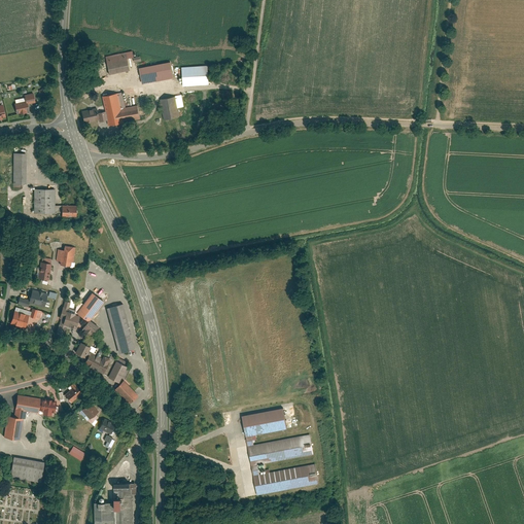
[(104,56),(107,74),(129,70),(125,51),(104,56)]
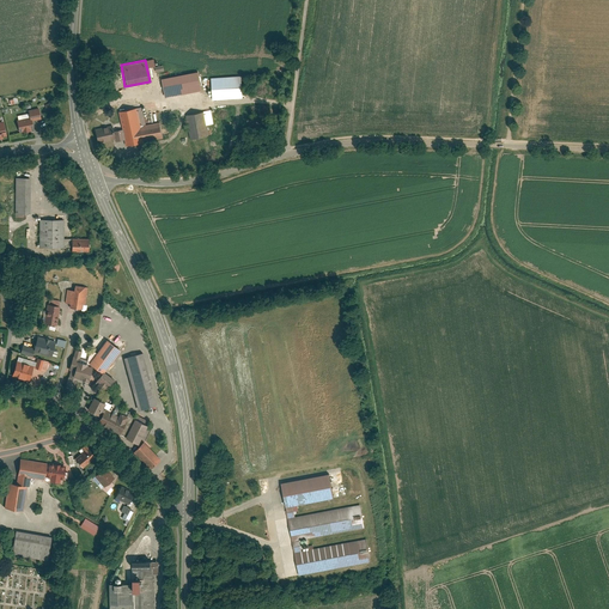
[(202,75),(164,81),(168,101),(205,95),(202,75)]
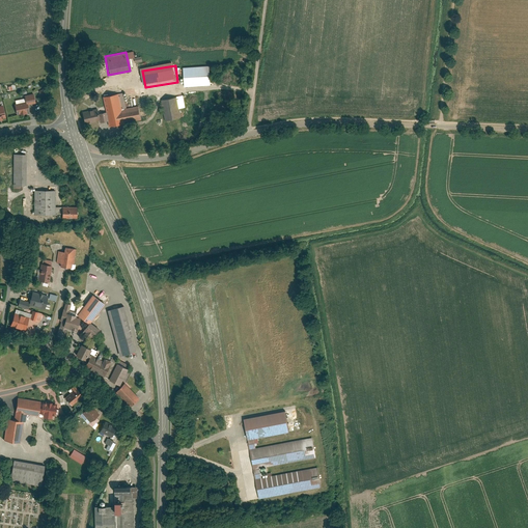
[(182,68),(184,87),(210,85),(209,66),(182,68)]
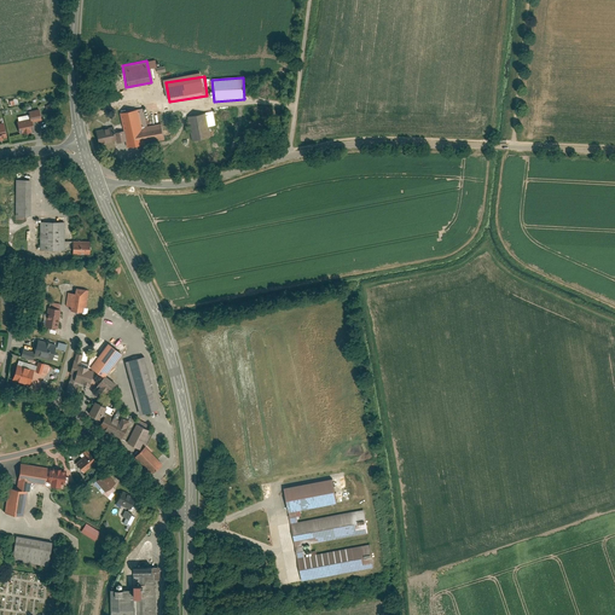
[(146,112),(122,119),(126,137),(128,145),(129,152),(168,144),(164,128),(150,132),(146,112)]
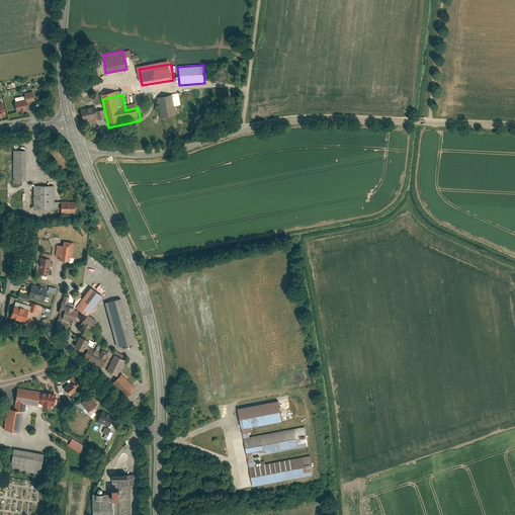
[(172,95),(156,99),(160,118),(176,115),(172,95)]
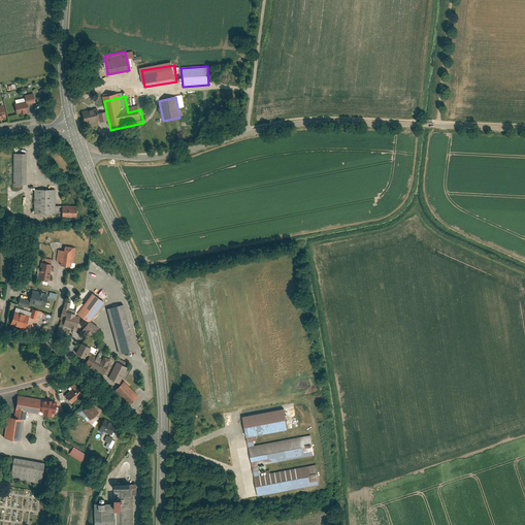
[(30,104),(19,106),(21,118),(33,115),(32,107),(31,104),(30,104)]
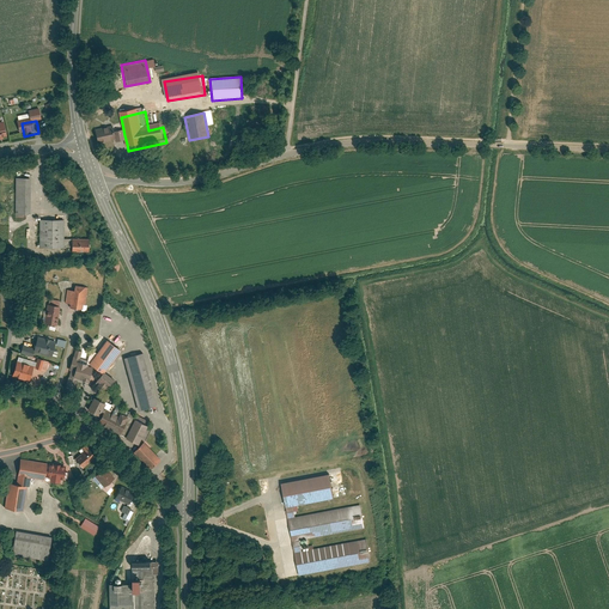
[(0,126),(0,142),(11,140),(7,125),(0,126)]
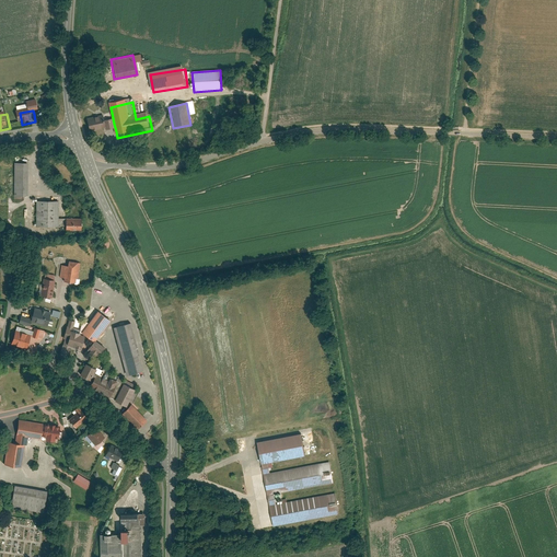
[(106,125),(105,119),(90,123),(92,136),(108,132),(106,125)]
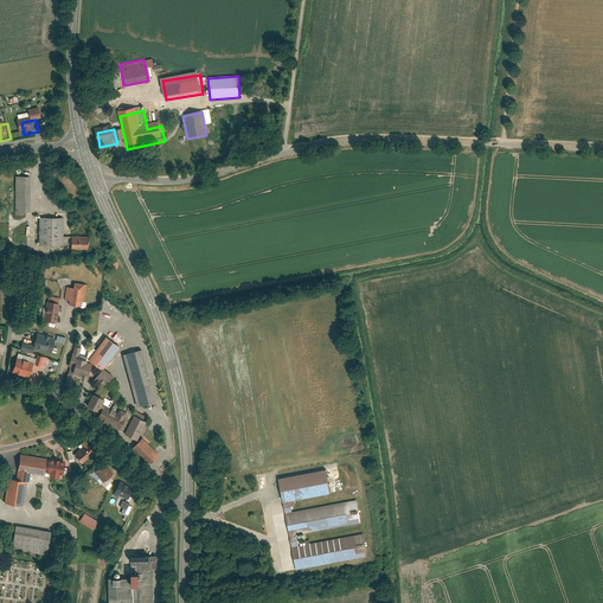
[(117,145),(126,142),(123,134),(115,135),(117,143),(117,145)]
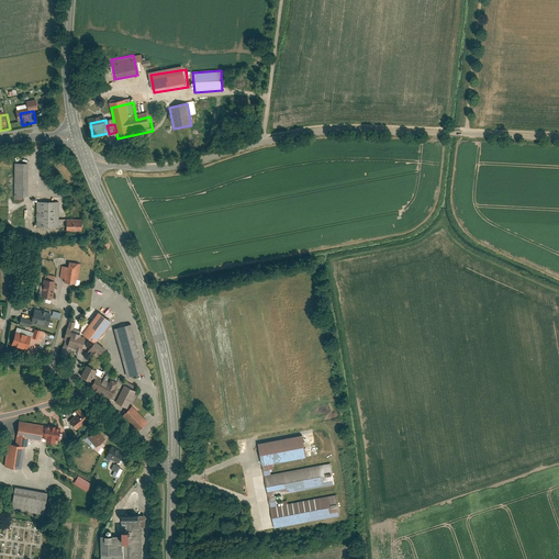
[(32,167),(18,167),(17,201),(31,201),(32,167)]
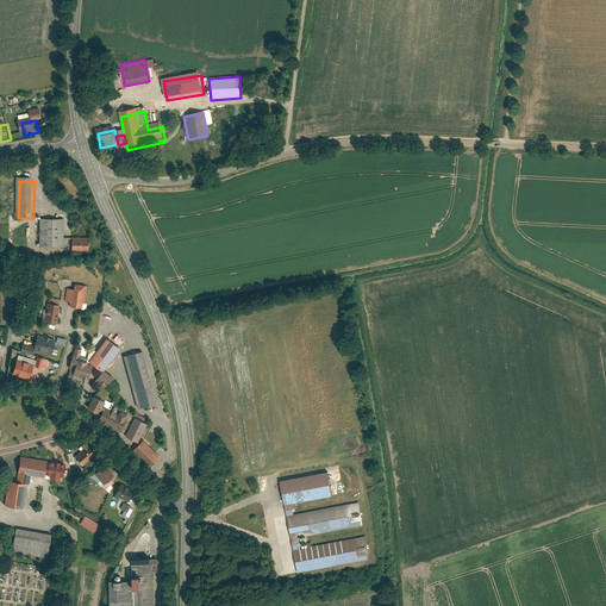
[(38,218),(38,247),(62,247),(62,237),(62,218),(38,218)]
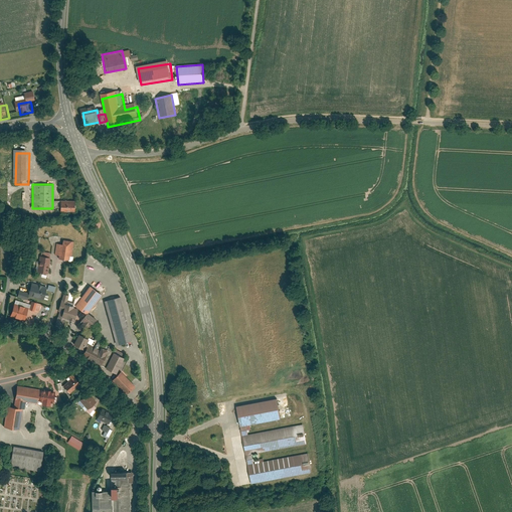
[(60,208),(60,212),(74,212),(74,200),(60,200),(60,208)]
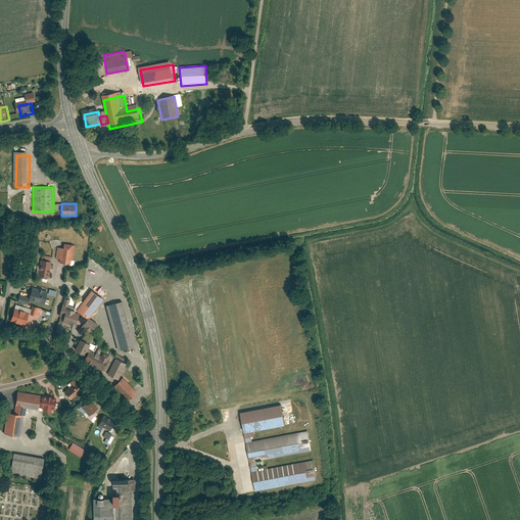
[(77,262),(79,247),(67,246),(66,250),(60,249),(58,262),(63,262),(62,266),(73,267),(74,262),(77,262)]
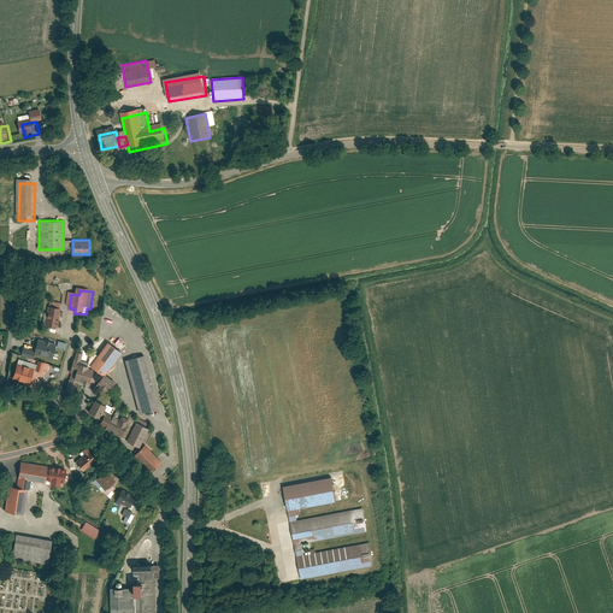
[(51,310),(48,330),(60,332),(64,312),(51,310)]
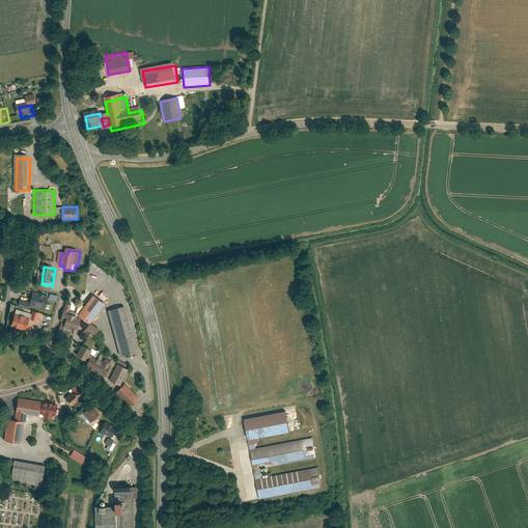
[(32,292),(28,305),(44,310),(48,296),(32,292)]
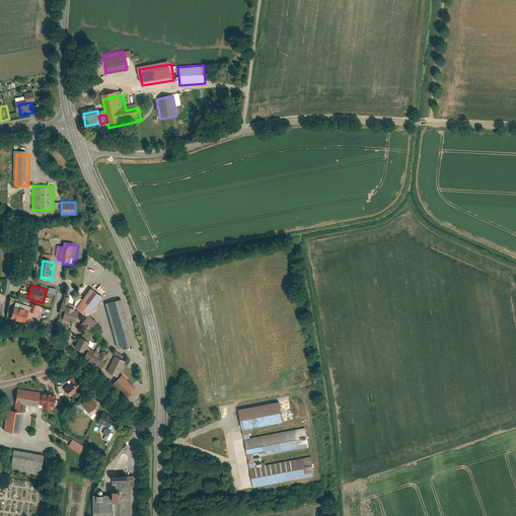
[(86,316),(87,315),(101,296),(89,288),(81,298),(78,296),(74,301),(72,308),(78,309),(86,316)]
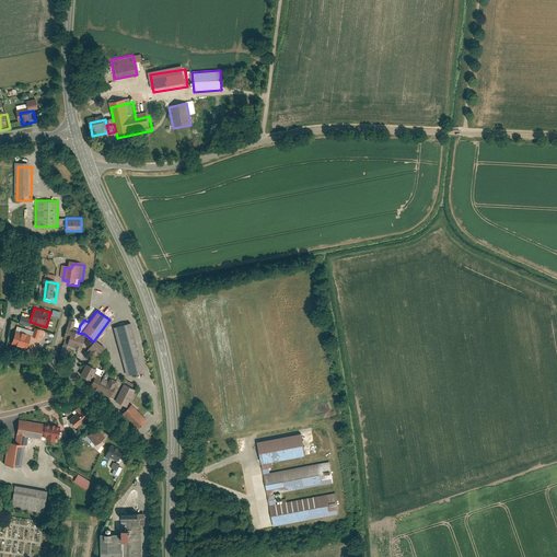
[(67,345),(80,349),(84,334),(78,333),(71,331),(73,322),(68,320),(61,344),(67,345)]
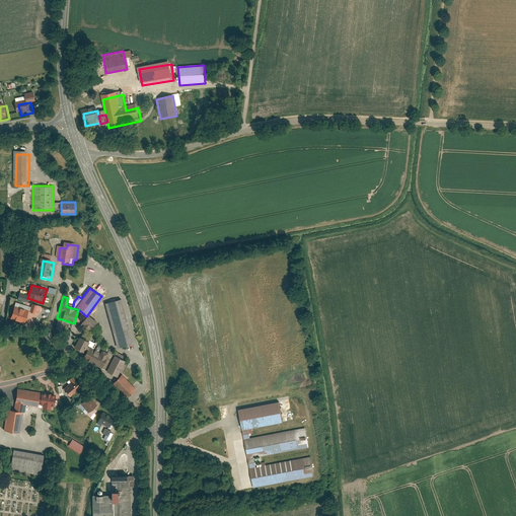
[(104,303),(117,348),(133,344),(121,299),(104,303)]
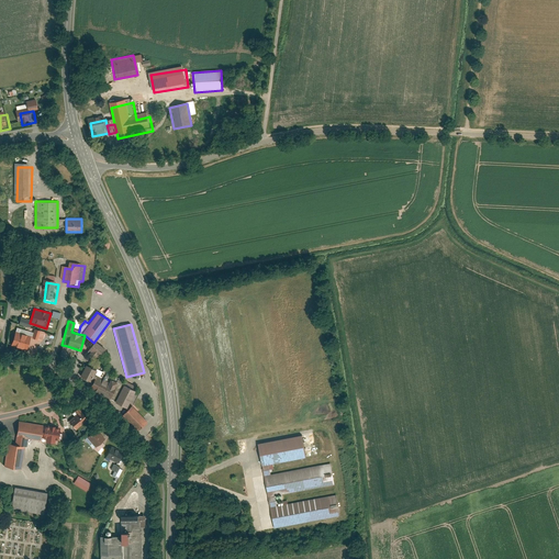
[(10,346),(25,350),(31,336),(14,332),(10,346)]
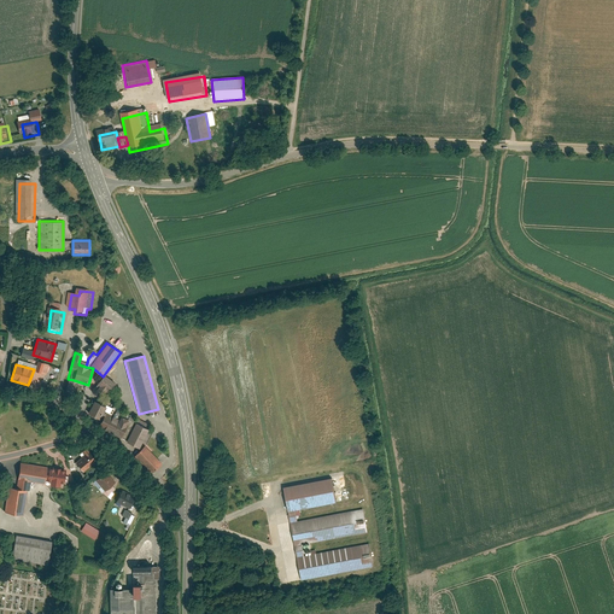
[(50,379),(53,368),(44,366),(40,375),(50,379)]
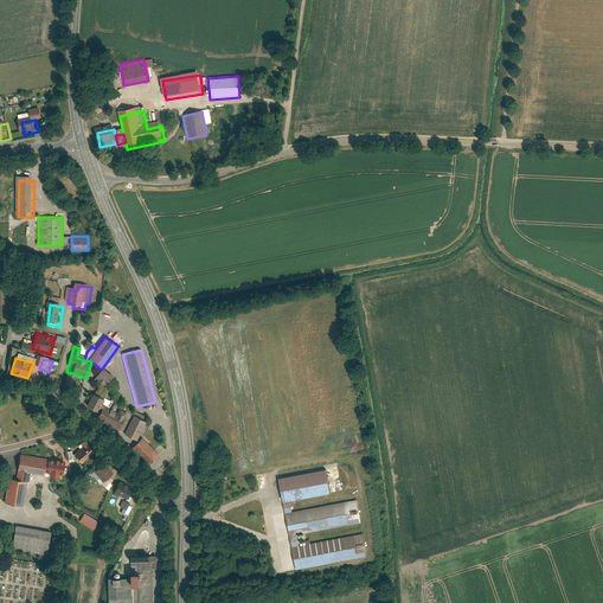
[(101,370),(92,380),(101,387),(104,384),(107,386),(114,377),(102,369),(101,370)]
